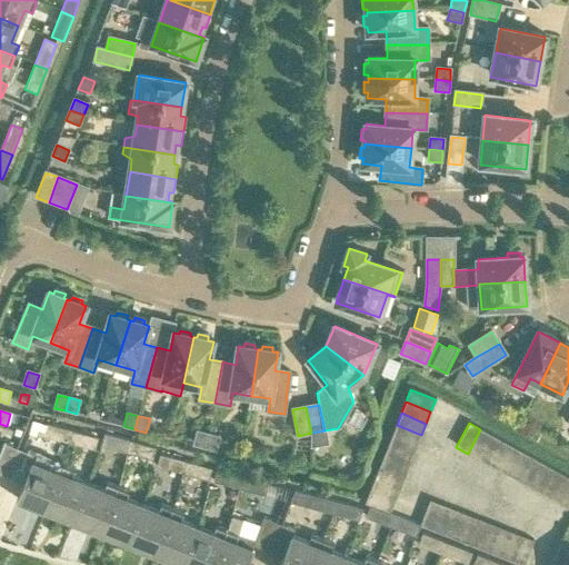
[(42,437),(69,444),(72,433),(46,425),(42,437)]
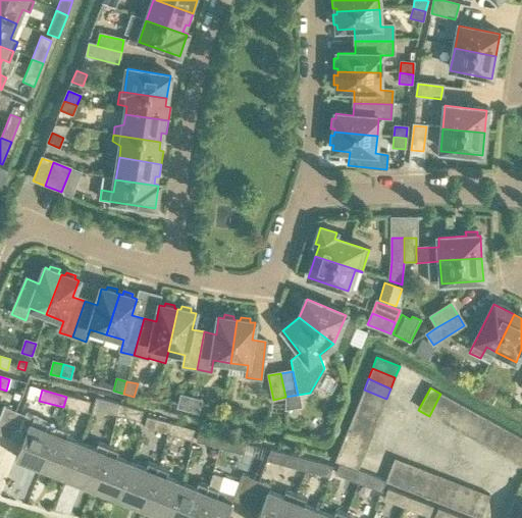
[(364,390),(360,400),(382,409),(386,399),(364,390)]
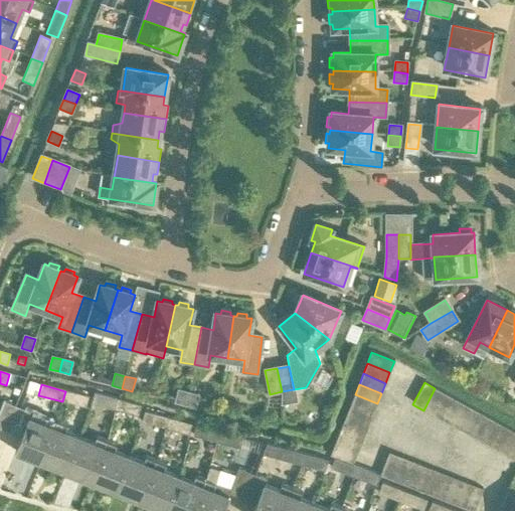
[(423,410),(433,415),(445,394),(435,388),(423,410)]
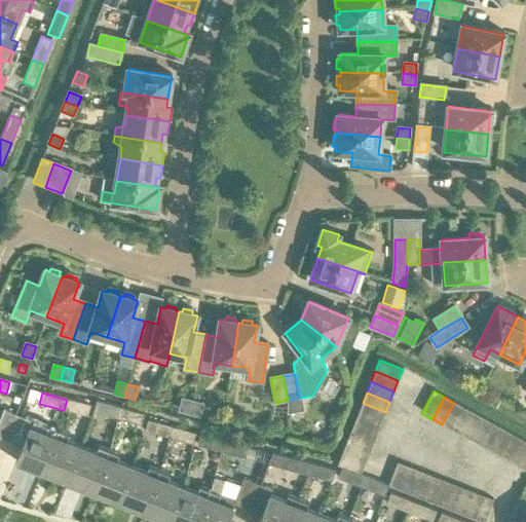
[(300,398),(288,400),(288,413),(302,410),(300,398)]
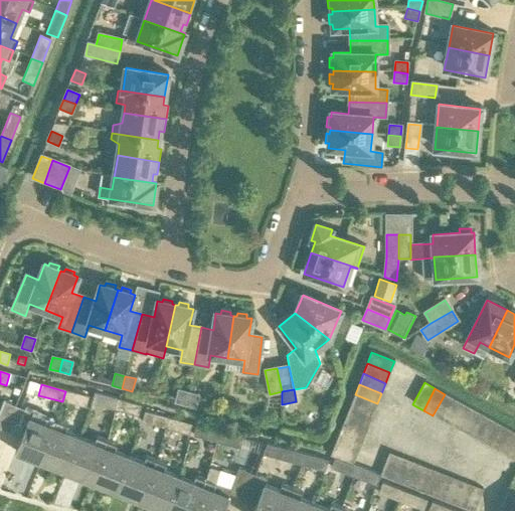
[(175,402),(185,405),(188,393),(178,390),(175,402)]
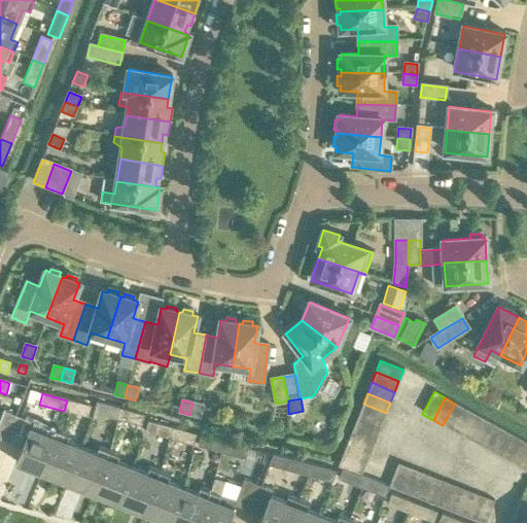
[(67,401),(64,411),(88,418),(91,407),(67,401)]
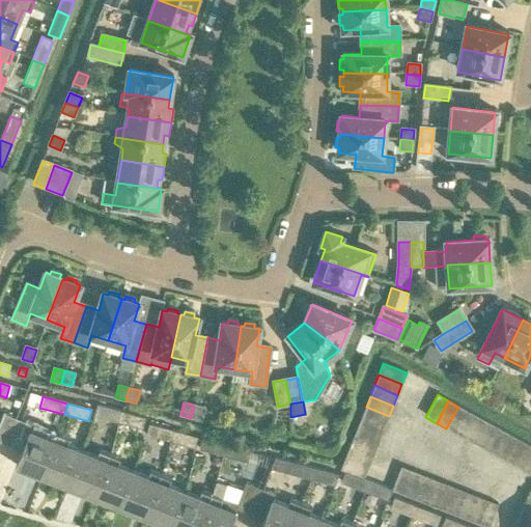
[(94,417),(118,423),(121,412),(98,406),(94,417)]
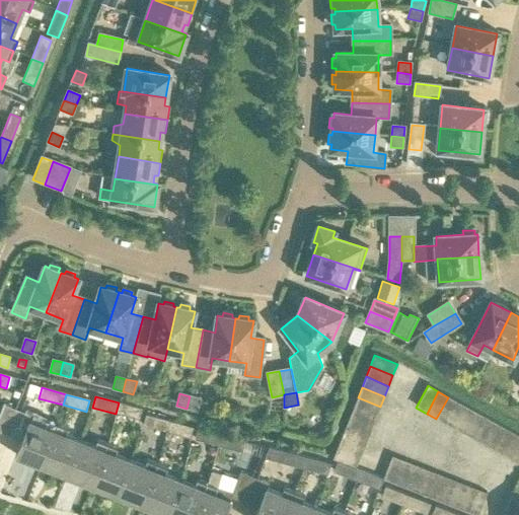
[(190,396),(187,409),(197,411),(200,398),(190,396)]
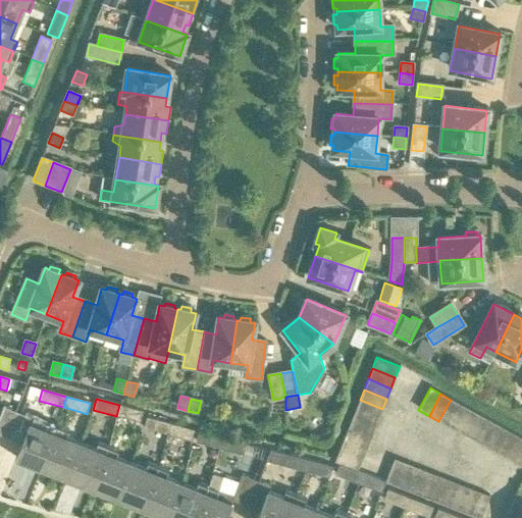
[(360,400),(356,410),(378,419),(382,409),(360,400)]
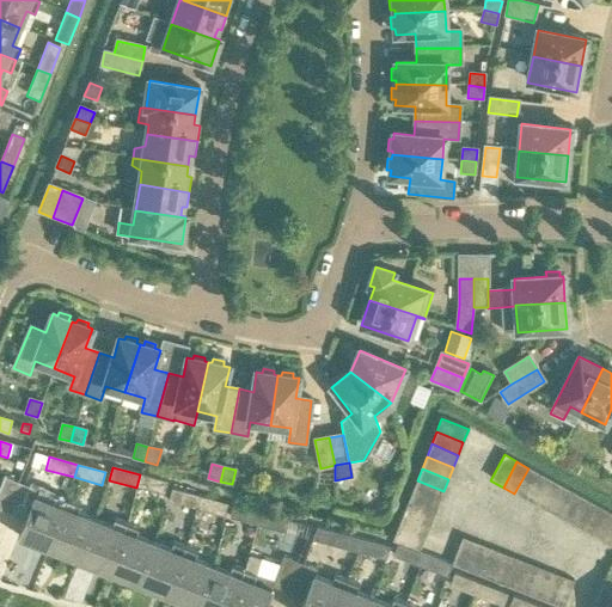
[(514,494),(526,500),(539,474),(528,468),(514,494)]
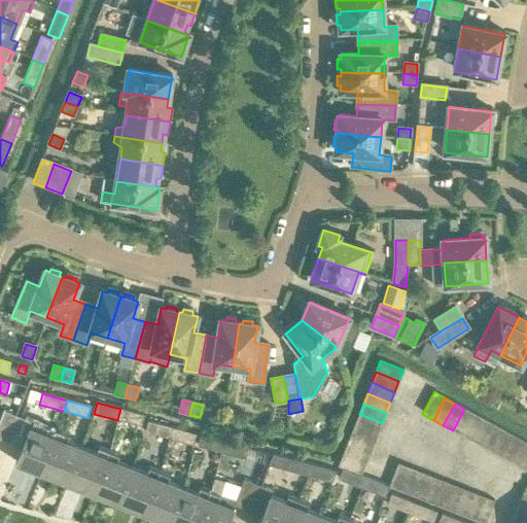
[(120,409),(117,420),(142,426),(145,416),(120,409)]
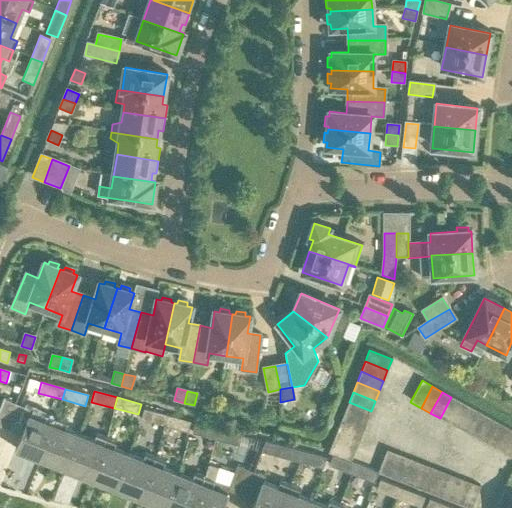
[(440,418),(449,423),(461,402),(451,397),(440,418)]
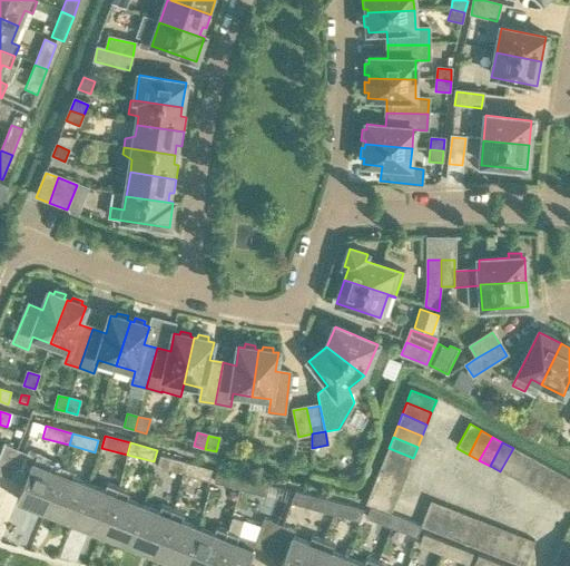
[(0,476),(7,478),(17,450),(3,446),(0,454),(0,476)]
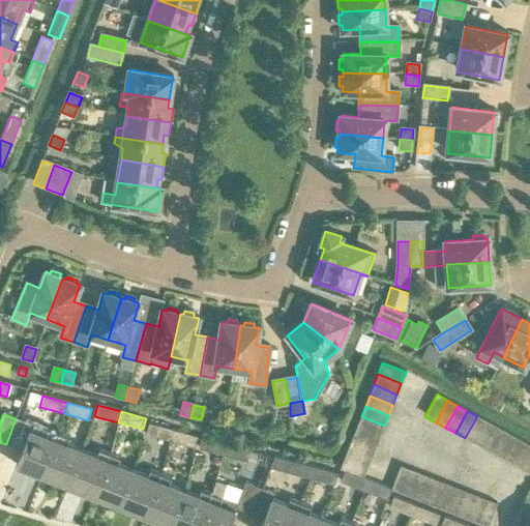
[(361,416),(357,427),(380,436),(384,426),(361,416)]
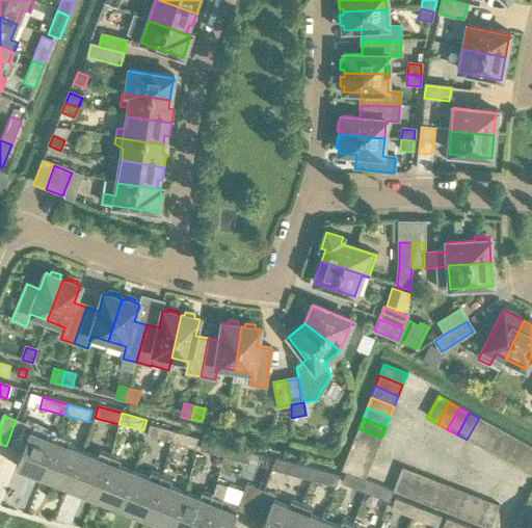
[(467,440),(477,446),(488,423),(479,418),(467,440)]
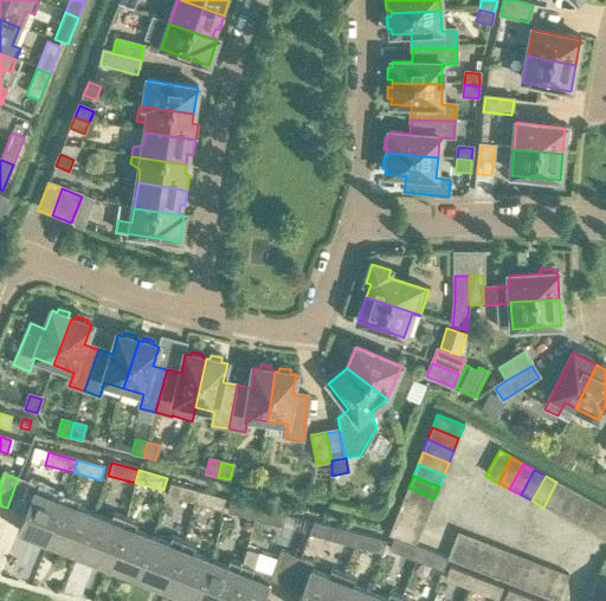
[(18,534),(49,545),(68,496),(56,491),(52,499),(36,493),(38,486),(24,480),(12,510),(25,516),(18,534)]
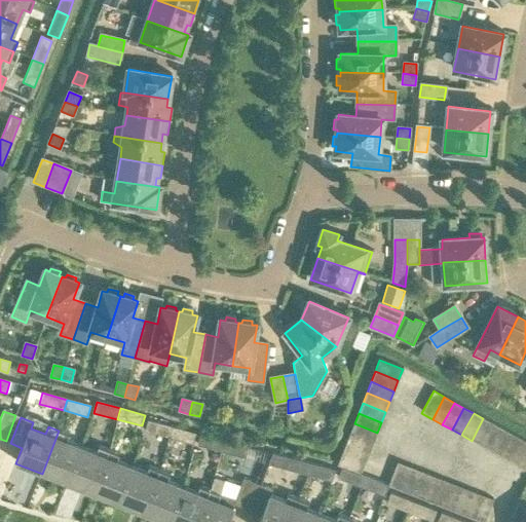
[(472,441),(481,446),(493,424),(483,418),(472,441)]
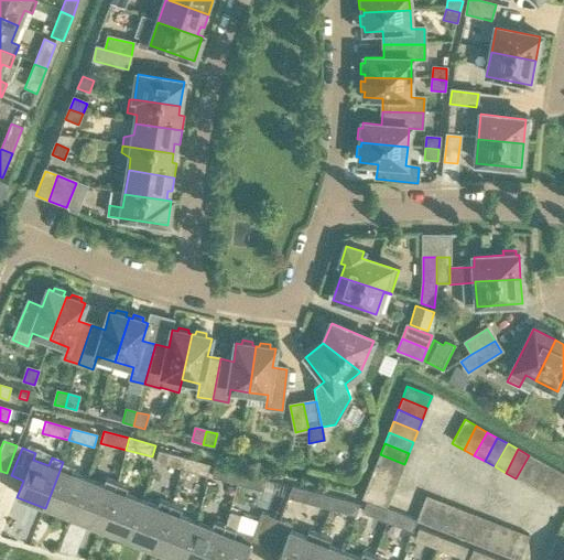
[(155,463),(181,471),(184,459),(159,452),(155,463)]
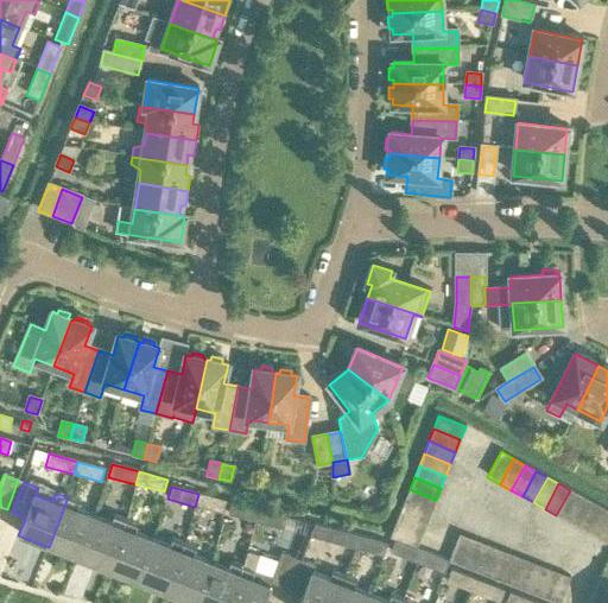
[(410,489),(405,501),(431,512),(436,500),(410,489)]
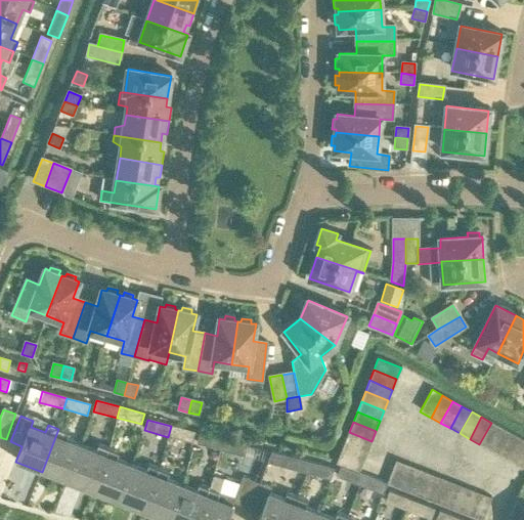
[(479,444),(489,449),(501,428),(491,423),(479,444)]
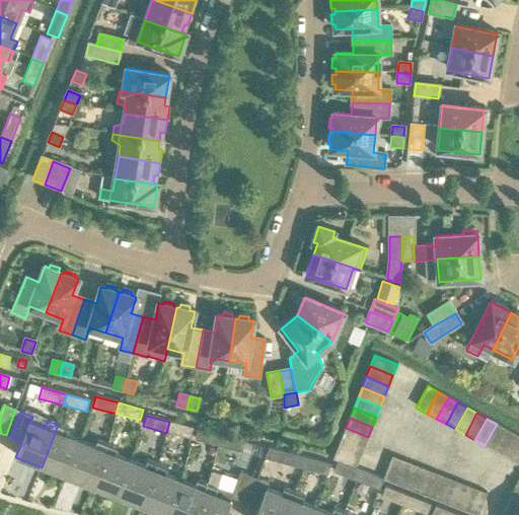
[(169,422),(166,433),(190,439),(193,428),(169,422)]
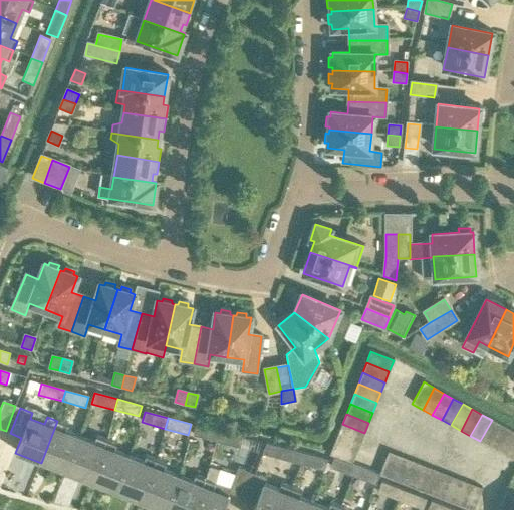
[(480,441),(489,446),(501,425),(492,420),(480,441)]
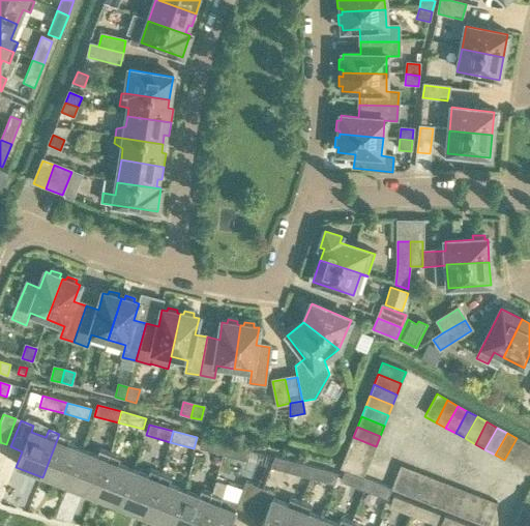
[(42,477),(67,487),(82,451),(66,445),(69,438),(59,434),(42,477)]
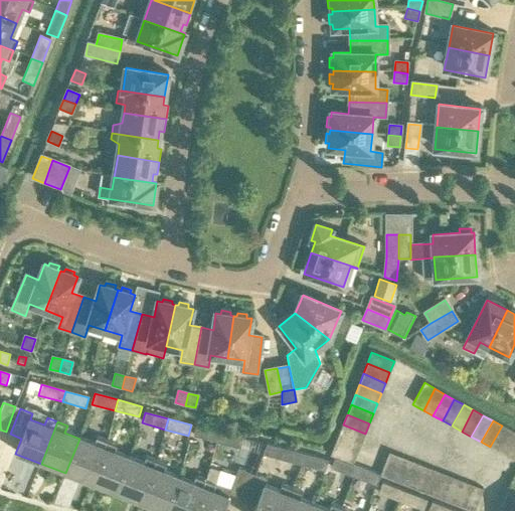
[(343,424),(339,435),(361,444),(365,434),(343,424)]
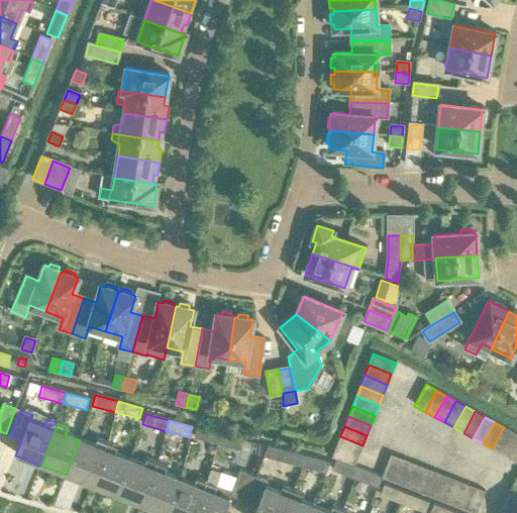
[(194,438),(217,444),(220,433),(197,427),(194,438)]
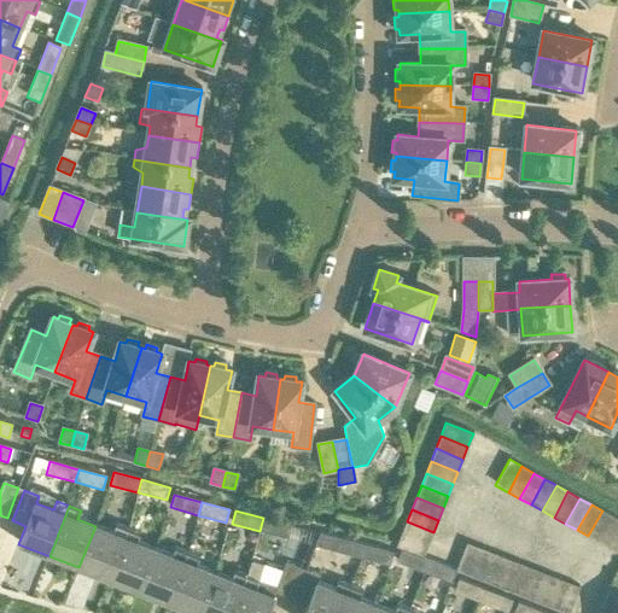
[(588,536),(600,543),(614,517),(602,511),(588,536)]
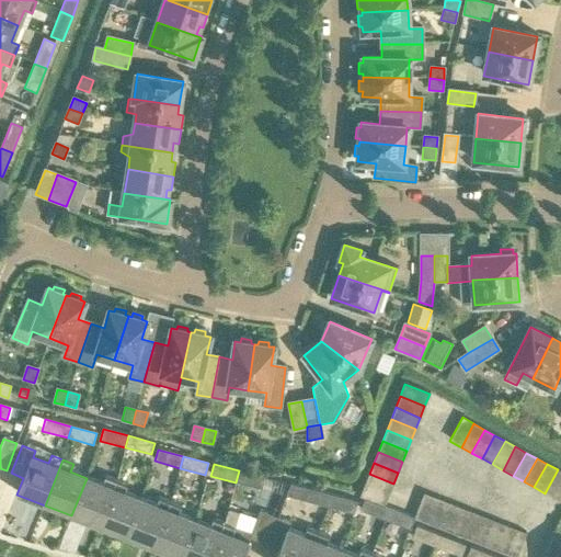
[(545,493),(554,499),(560,487),(560,472),(558,469),(545,493)]
